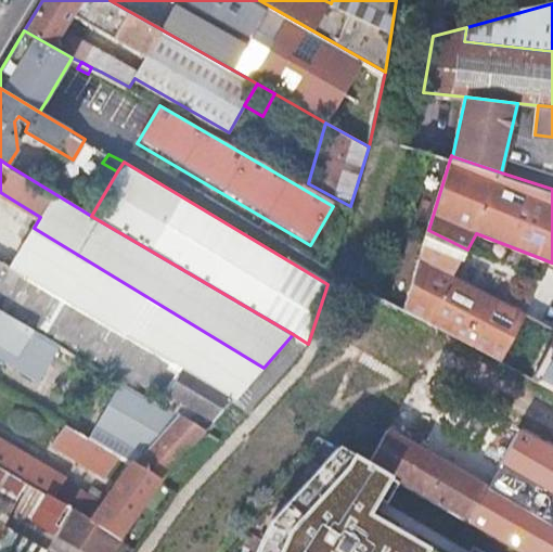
[(34,228),(12,264),(164,355),(236,398),(264,368),(34,228)]
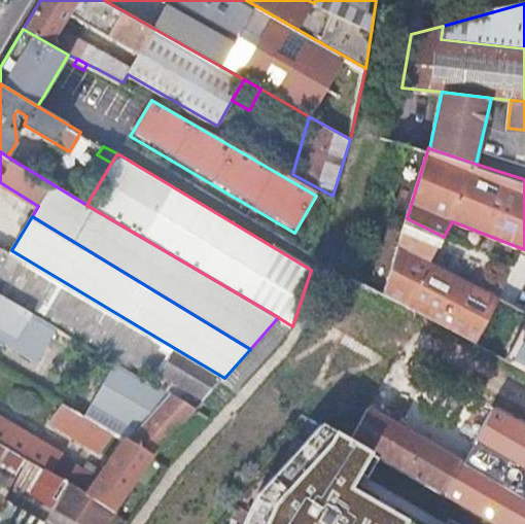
[(439,246),(444,237),(407,218),(404,230),(439,246)]
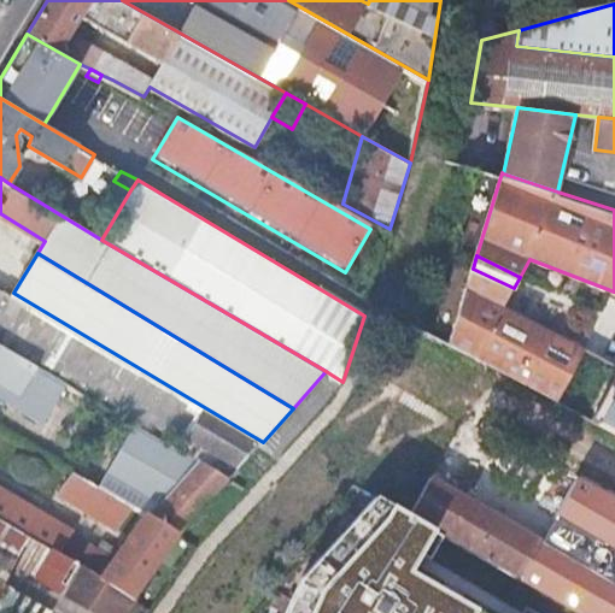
[(504,306),(514,288),(473,269),(451,343),(558,400),(585,348),(504,306)]
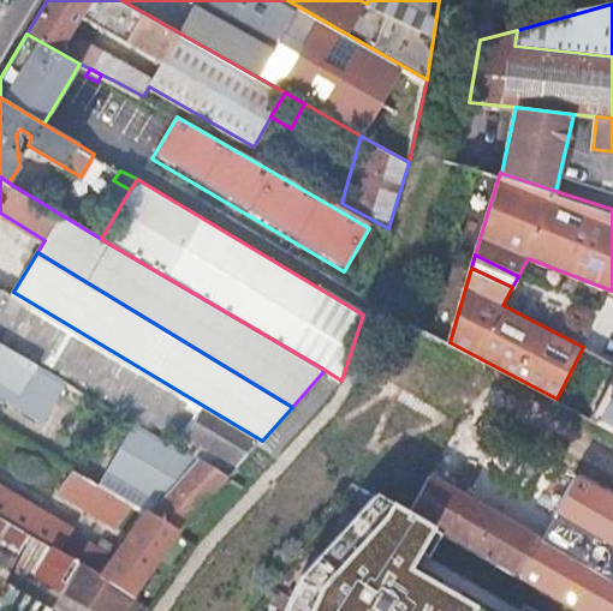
[(0,339),(69,379),(115,407),(137,419),(203,459),(231,477),(262,441),(182,393),(13,292),(0,283),(0,339)]
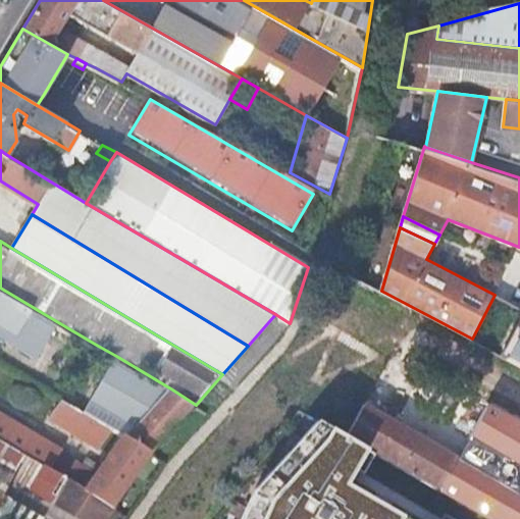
[(0,333),(39,356),(58,322),(0,288),(0,333)]
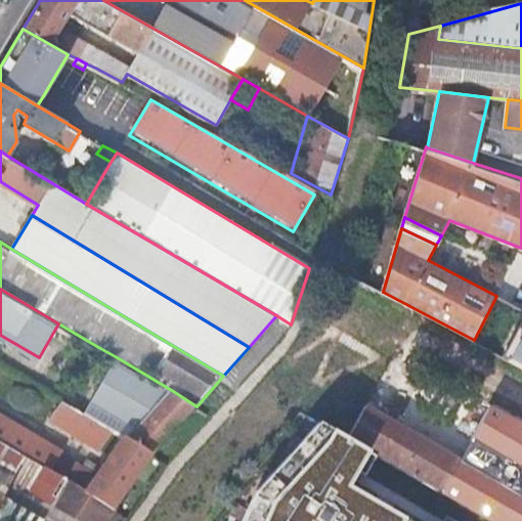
[(521,309),(509,303),(502,319),(521,330),(521,309)]
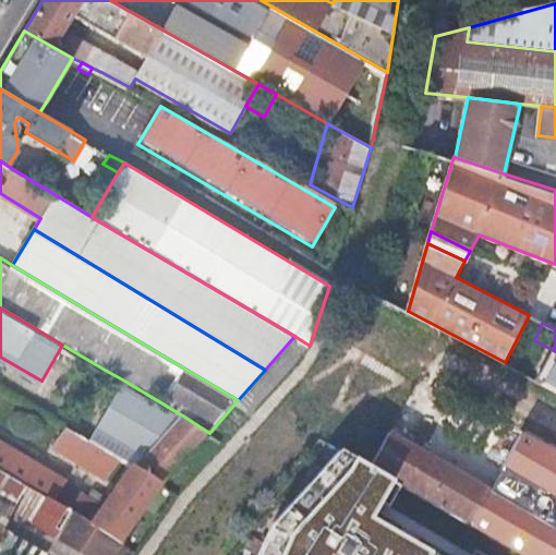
[(133,462),(140,466),(184,417),(124,381),(92,437),(113,450),(123,456),(133,462)]
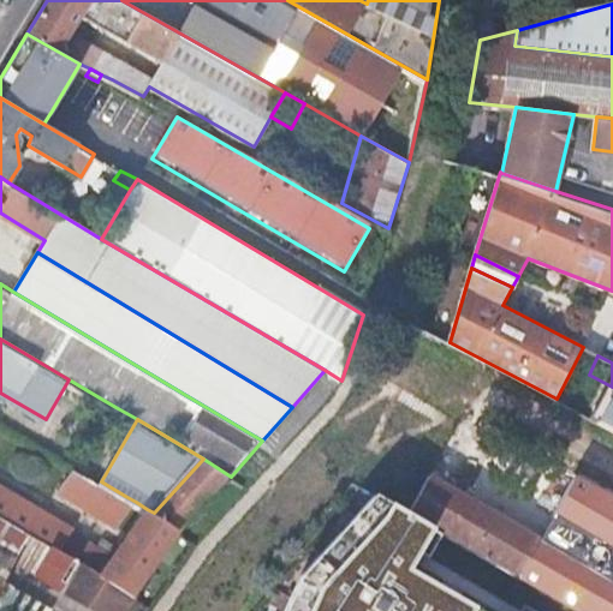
[(504,441),(486,473),(557,511),(575,478),(504,441)]
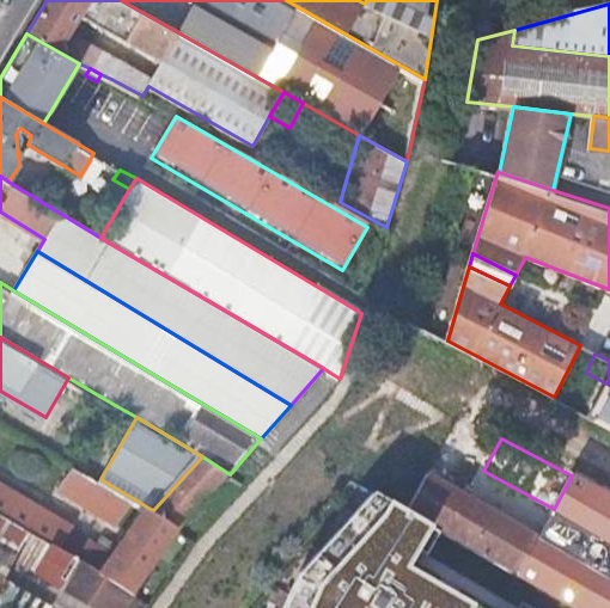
[(230,474),(202,456),(153,510),(182,527),(230,474)]
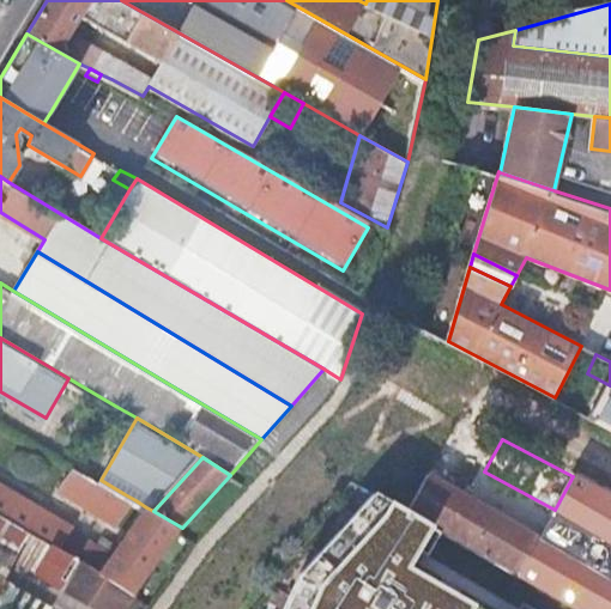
[(101,480),(76,466),(59,487),(119,522),(135,500),(125,494),(101,480)]
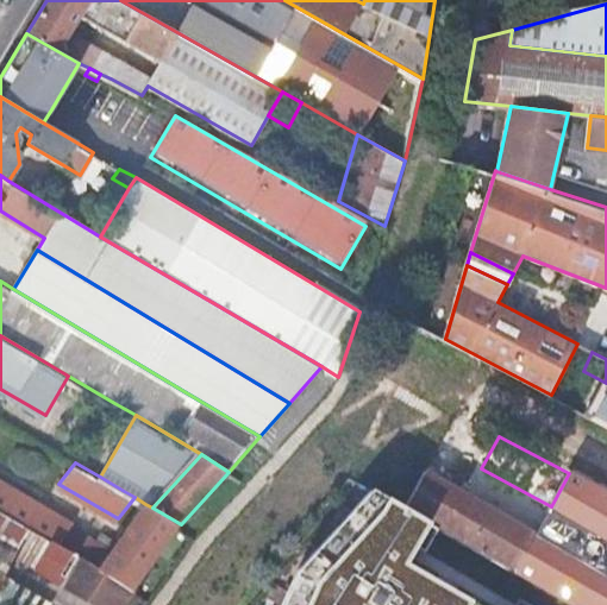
[(511,568),(532,530),(425,467),(404,505),(511,568)]
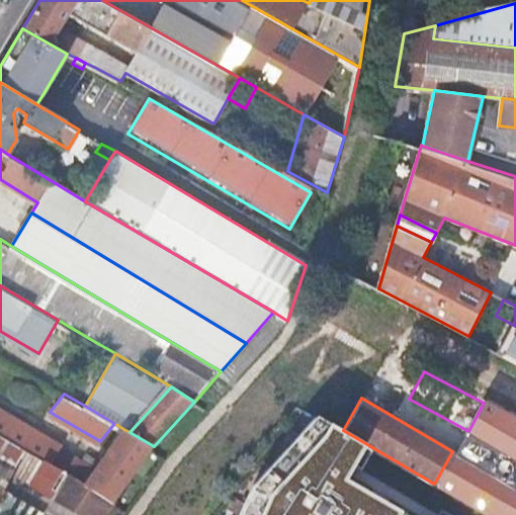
[(515,418),(485,402),(484,403),(468,431),(467,434),(515,461),(515,418)]
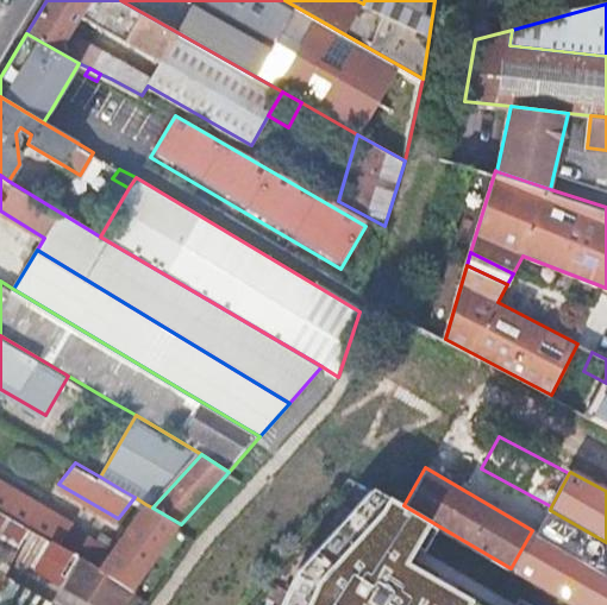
[(98,537),(73,523),(75,518),(0,474),(0,508),(135,586),(181,524),(152,508),(145,504),(121,537),(104,529),(98,537)]
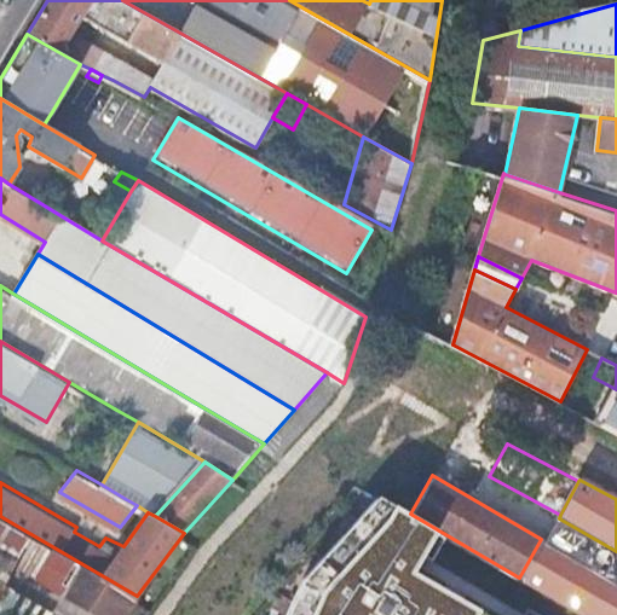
[(466,614),(471,609),(403,572),(430,531),(372,506),(369,494),(293,576),(275,614),(466,614)]
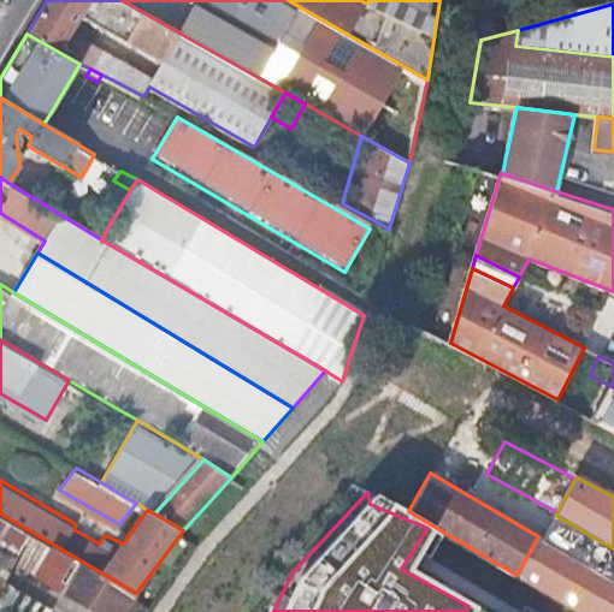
[(0,611),(149,611),(155,604),(136,593),(0,514),(0,611)]
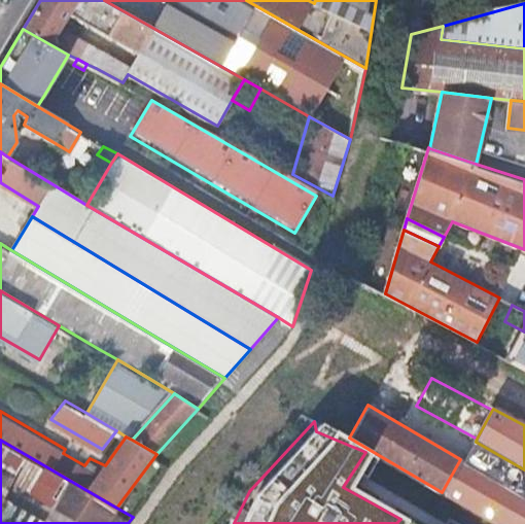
[(524,497),(460,459),(442,492),(495,523),(524,523),(524,497)]
